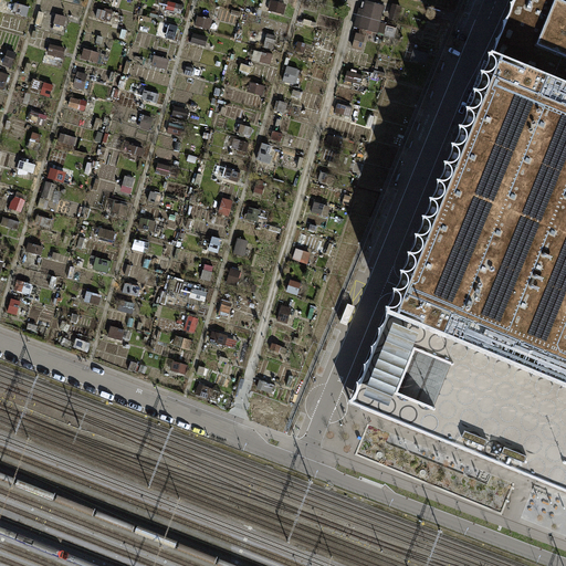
[(348,404),(565,492),(565,0),(514,0),(494,50),(472,104),(419,232),(392,297),(387,311),(348,404)]
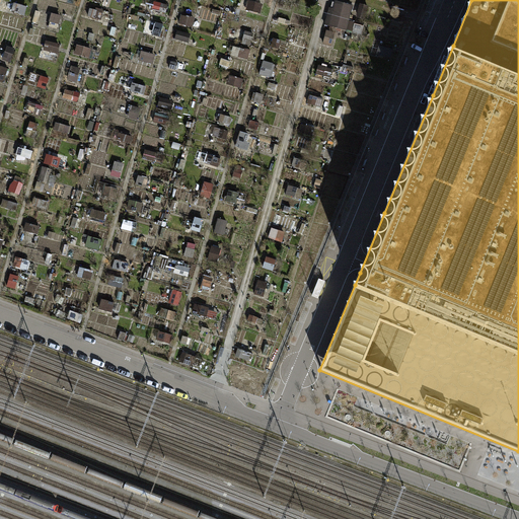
[(24,16),(26,7),(2,1),(0,9),(0,11),(11,14),(12,11),(19,13),(18,14),(24,16)]
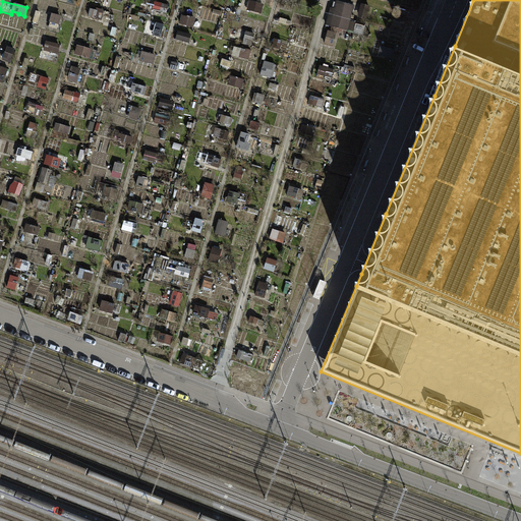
[(262,15),(265,5),(251,1),(248,11),(262,15)]
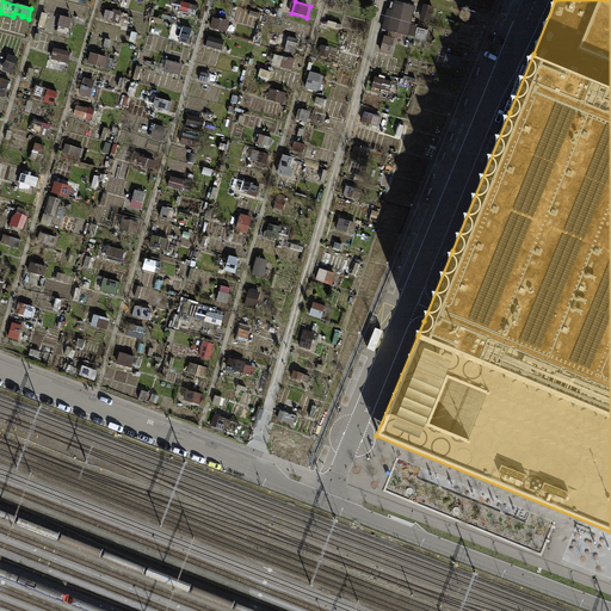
[(196,16),(198,6),(183,2),(180,12),(196,16)]
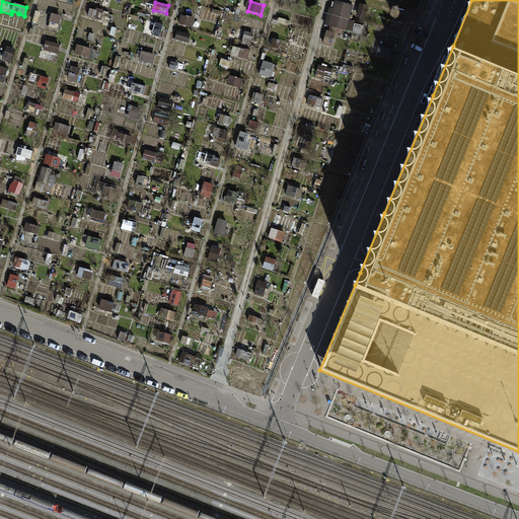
[(329,8),(324,26),(347,31),(347,30),(352,31),(354,23),(350,22),(354,6),(336,2),(334,9),(329,8)]
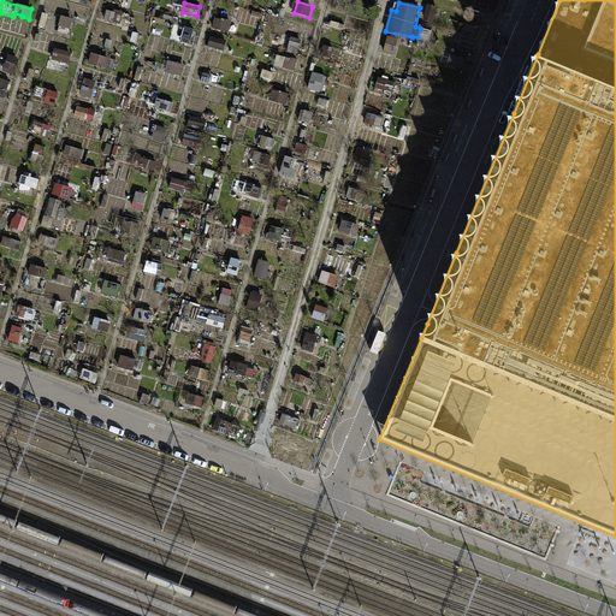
[(424,23),(434,25),(438,9),(427,6),(424,23)]
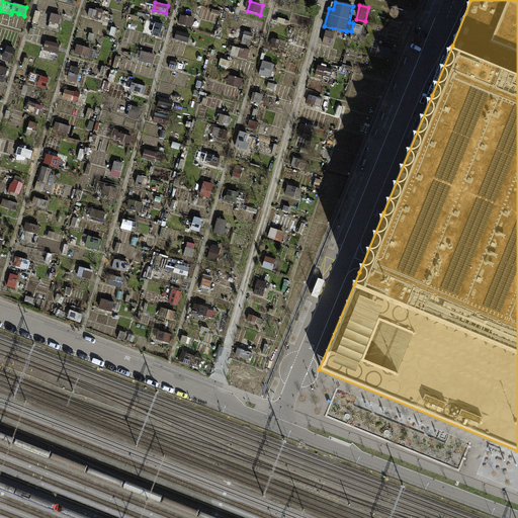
[(100,21),(103,13),(90,9),(87,17),(100,21)]
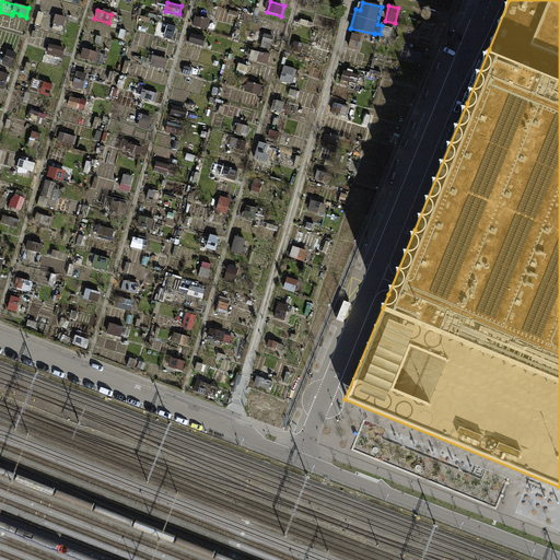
[(56,14),(54,24),(55,25),(53,30),(66,33),(69,21),(66,20),(67,18),(56,14)]
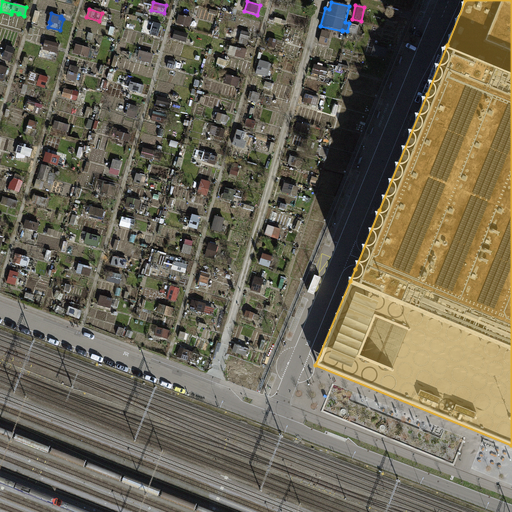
[(176,27),(190,30),(193,19),(179,15),(176,27)]
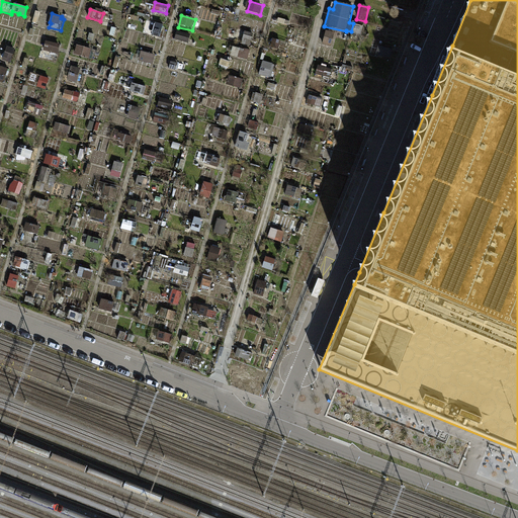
[(153,37),(160,39),(163,25),(156,24),(153,37)]
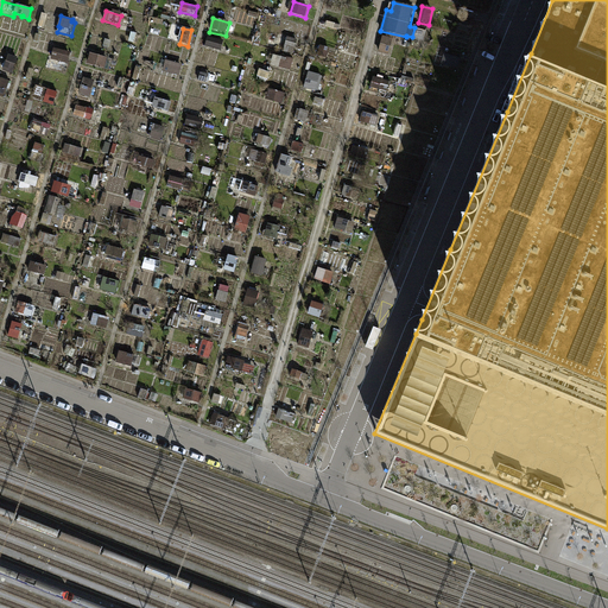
[(32,45),(38,48),(42,36),(36,35),(32,45)]
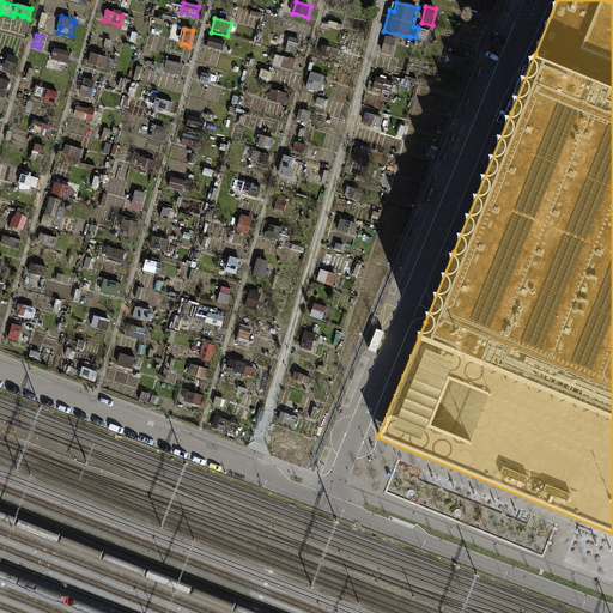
[(206,47),(223,52),(225,41),(210,36),(206,47)]
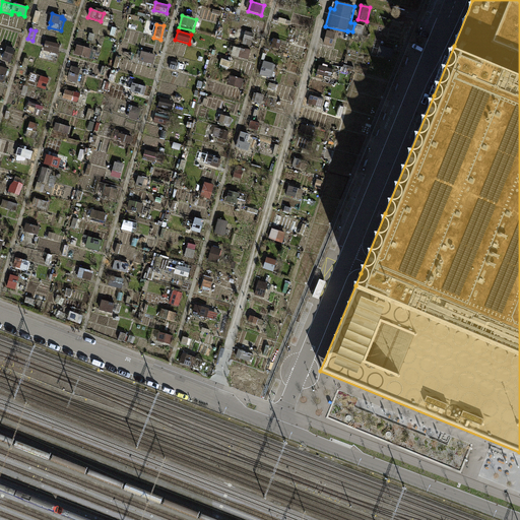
[(243,43),(251,46),(255,35),(246,31),(243,43)]
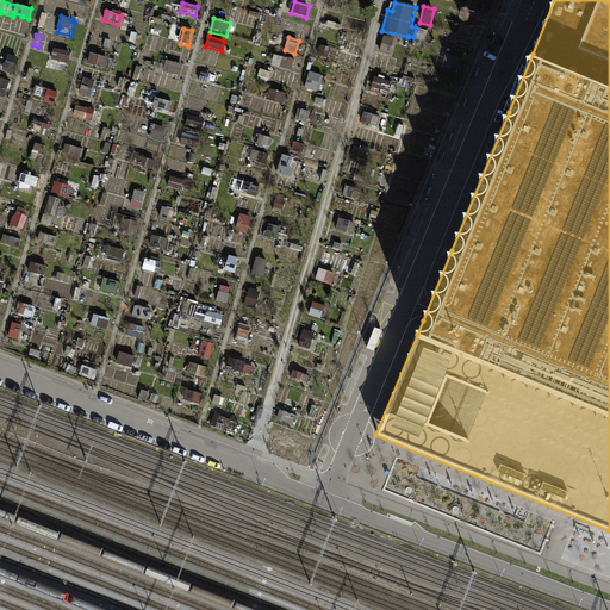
[(379,54),(390,56),(394,39),(384,37),(379,54)]
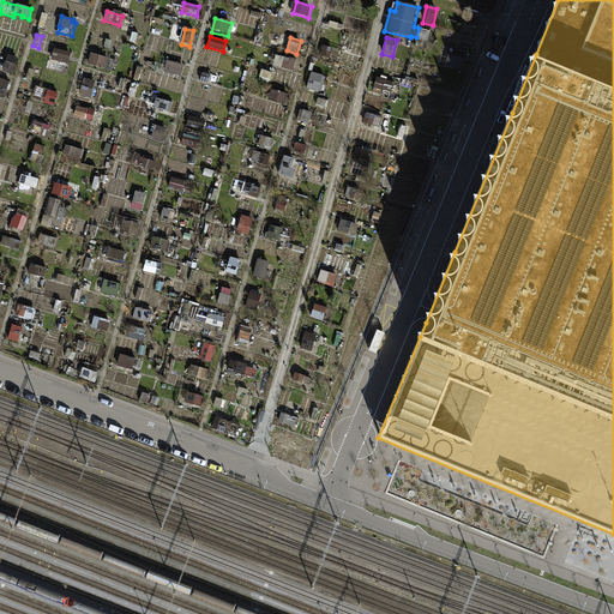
[(321,56),(337,61),(341,52),(325,47),(321,56)]
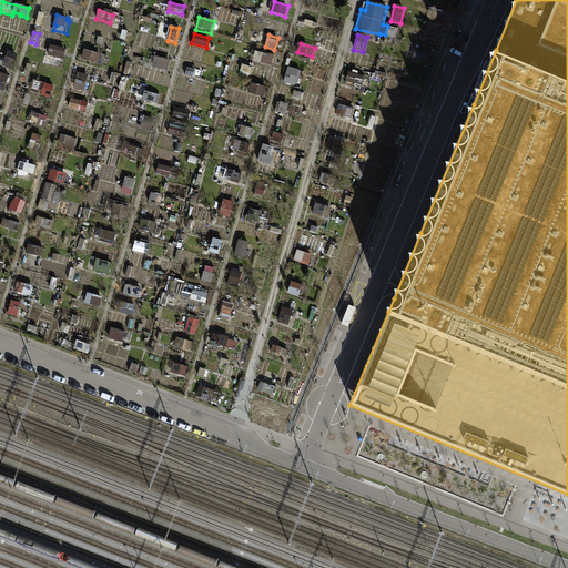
[(63,60),(67,50),(51,46),(48,57),(63,60)]
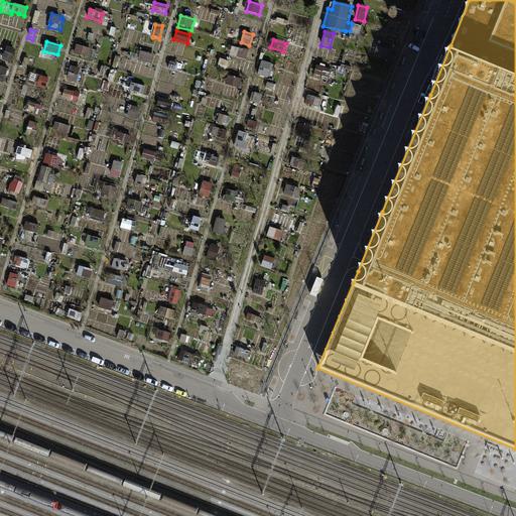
[(73,54),(89,59),(92,49),(76,44),(73,54)]
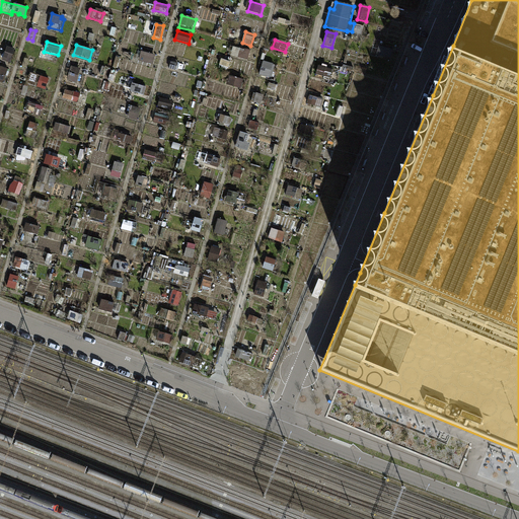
[(248,60),(251,51),(240,49),(241,47),(235,46),(232,57),(248,60)]
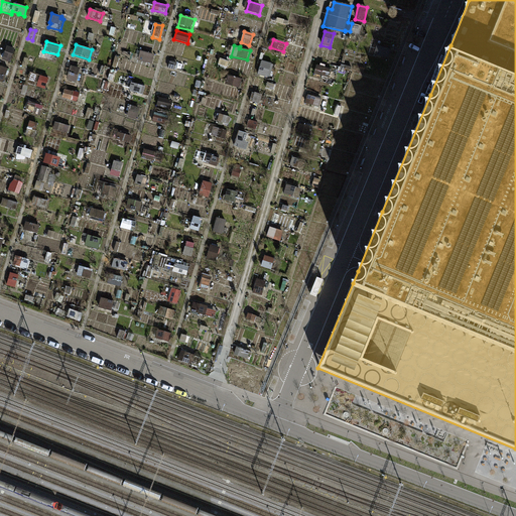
[(375,55),(389,59),(391,50),(377,46),(375,55)]
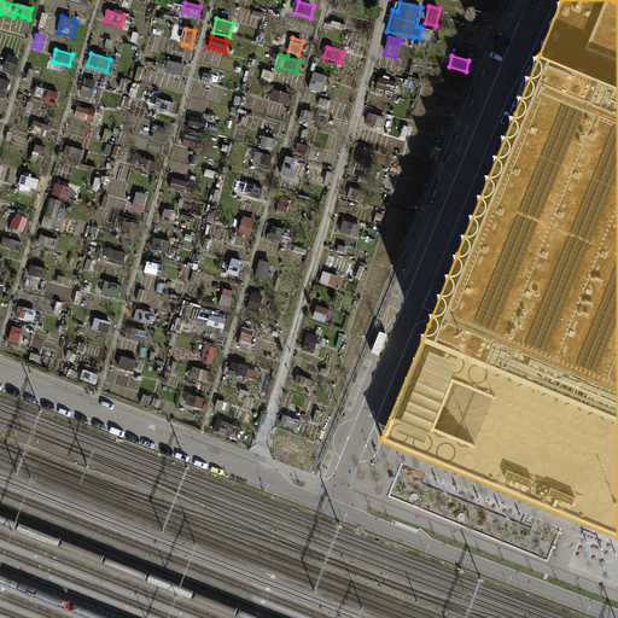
[(4,74),(13,76),(18,59),(9,57),(4,74)]
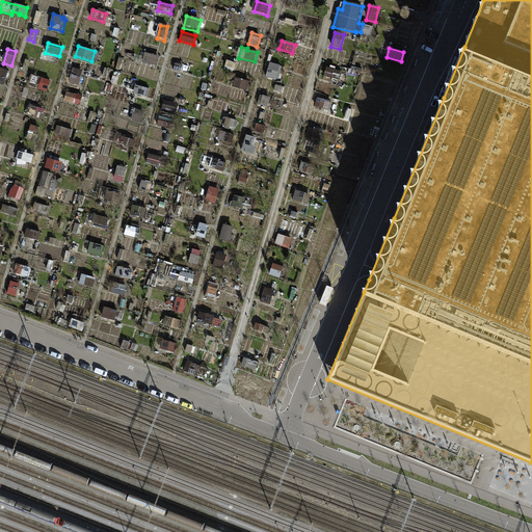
[(140,62),(158,67),(160,57),(142,53),(140,62)]
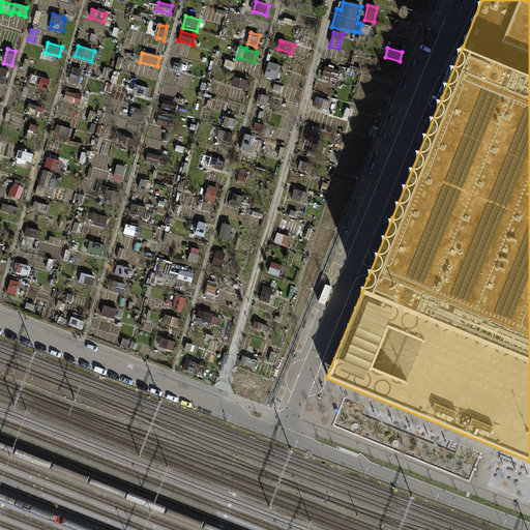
[(265,77),(275,80),(280,65),(269,63),(265,77)]
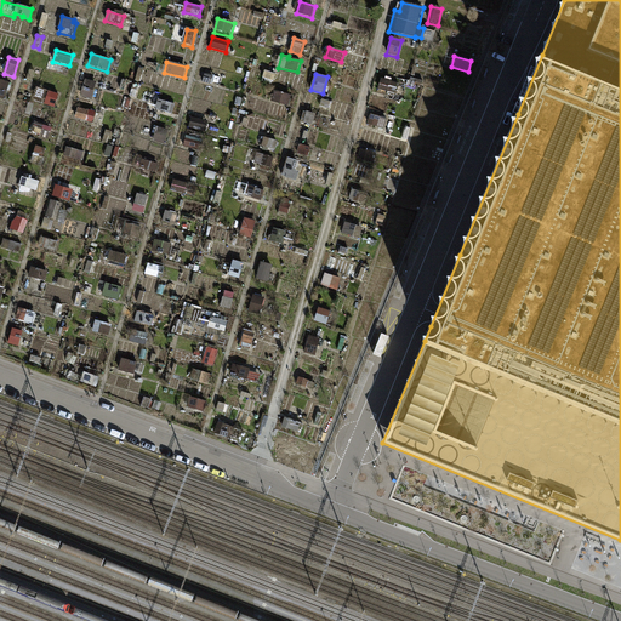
[(0,98),(5,101),(11,83),(0,79),(0,98)]
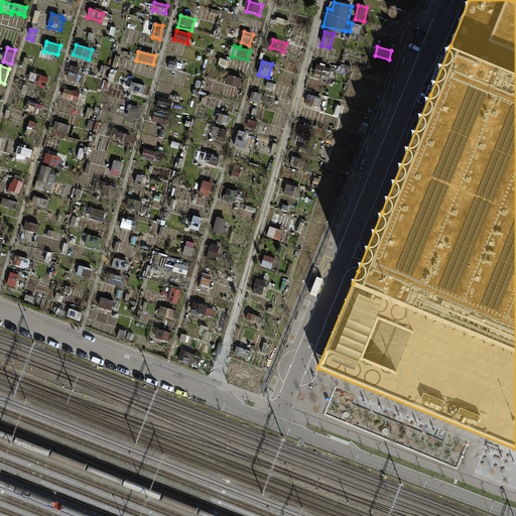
[(314,75),(329,78),(331,69),(316,66),(314,75)]
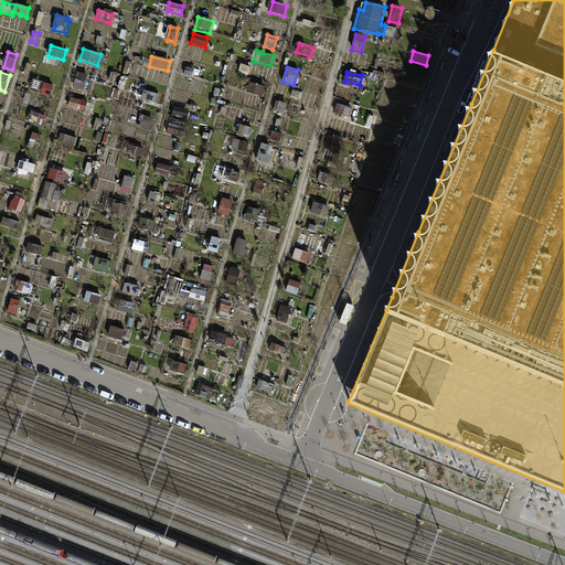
[(73,88),(83,92),(88,76),(78,73),(73,88)]
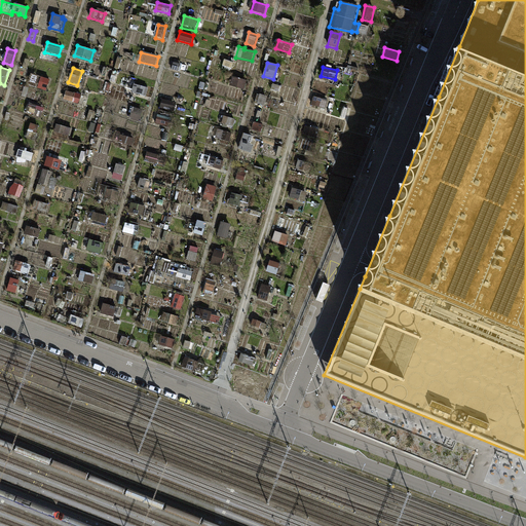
[(245,90),(248,81),(232,77),(230,86),(245,90)]
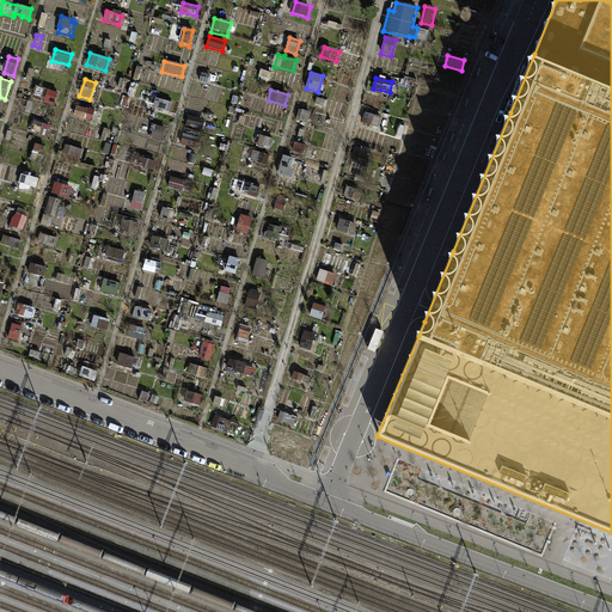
[(44,104),(54,106),(59,93),(48,91),(44,104)]
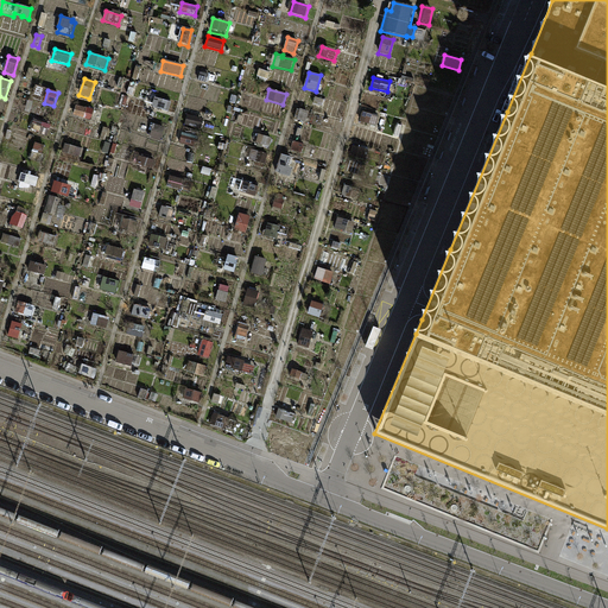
[(153,108),(169,112),(171,102),(156,99),(153,108)]
